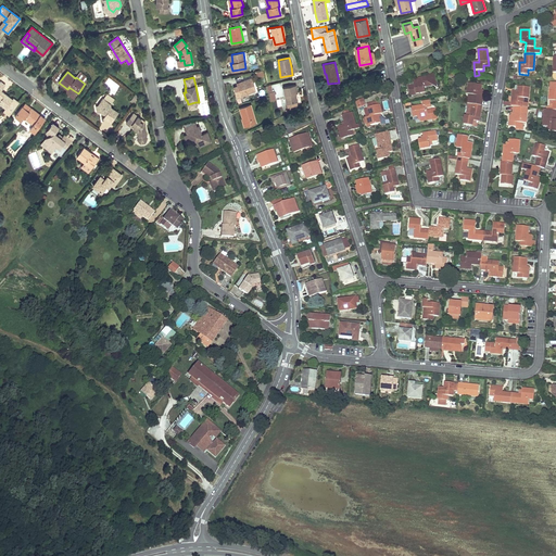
[(432,79),(431,77),(427,77),(419,79),(420,85),(415,86),(408,87),(411,96),(426,92),(425,87),(432,86),(439,89),(437,78),(432,79)]
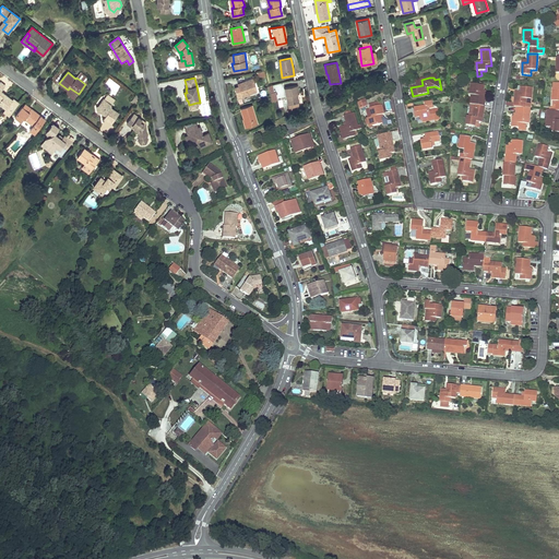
[(238,86),(235,87),(238,98),(258,92),(253,79),(245,81),(246,83),(238,85),(238,86)]
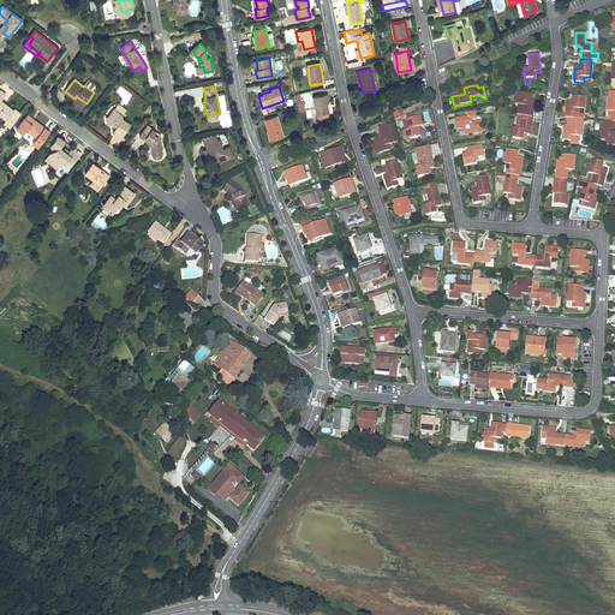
[(5,102),(1,101),(6,94),(1,90),(0,90),(0,114),(1,115),(7,119),(4,123),(6,125),(3,129),(7,132),(11,129),(22,113),(16,108),(15,109),(6,105),(6,106),(4,103),(5,102)]
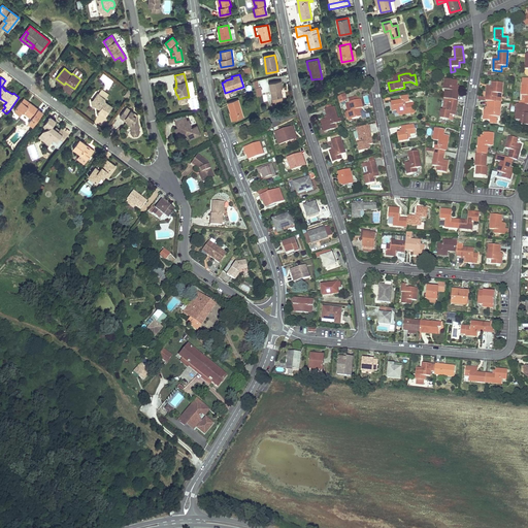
[(449,91),(447,99),(458,101),(460,86),(457,86),(455,86),(456,80),(446,79),(443,90),(446,90),(449,91)]
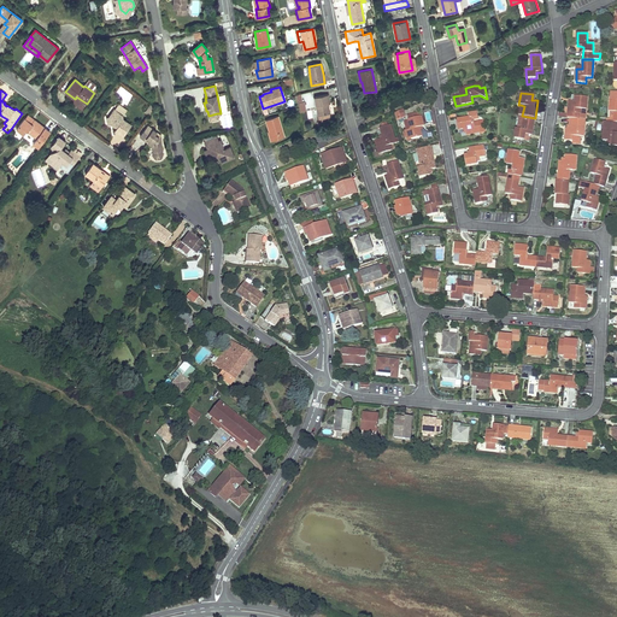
[(328,94),(315,97),(318,116),(319,116),(329,113),(330,113),(328,104),(330,104),(328,94)]
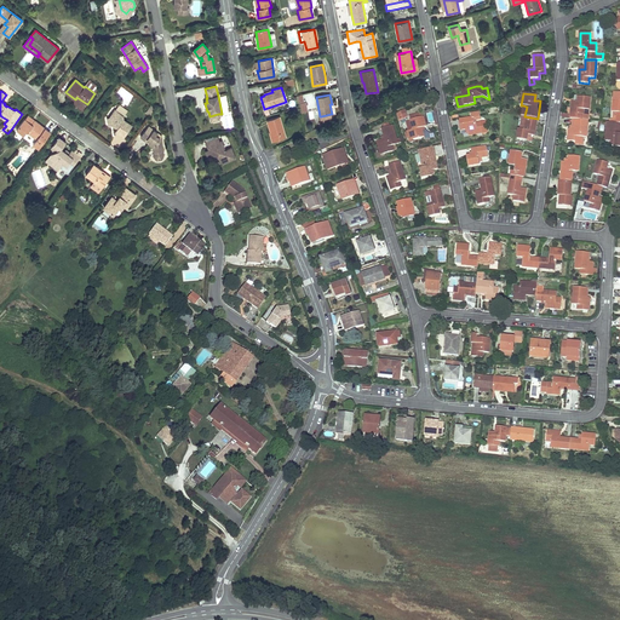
[(573,102),(570,119),(572,119),(573,119),(587,120),(589,115),(591,98),(578,97),(578,102),(575,102),(573,102)]
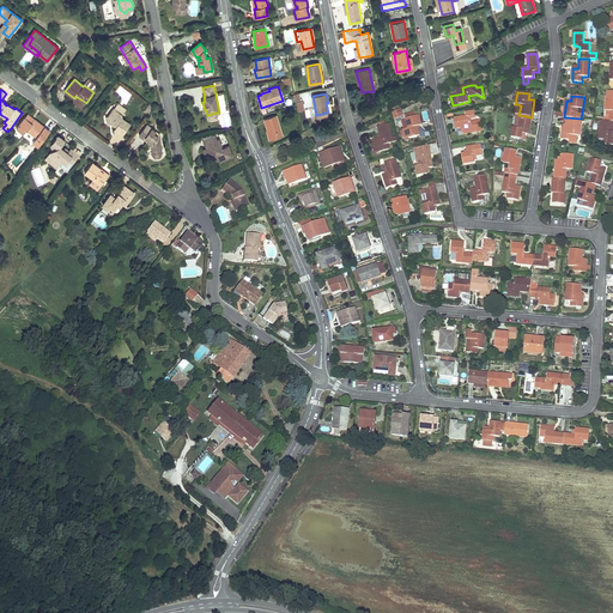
[(126,109),(119,103),(114,109),(122,115),(126,109)]
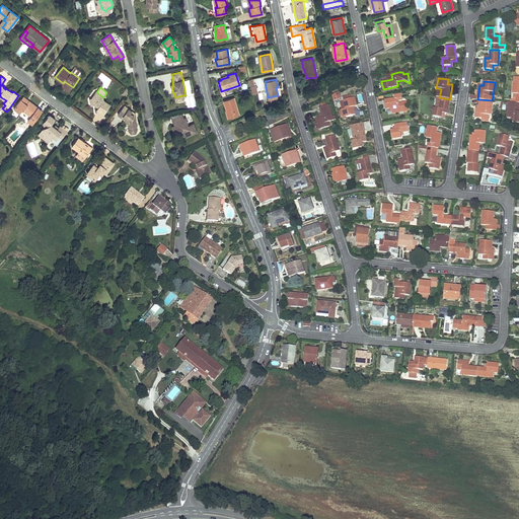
[(103,97),(96,92),(94,94),(94,97),(92,98),(90,98),(90,104),(93,104),(95,103),(98,106),(98,107),(96,108),(103,115),(110,105),(103,100),(103,97)]
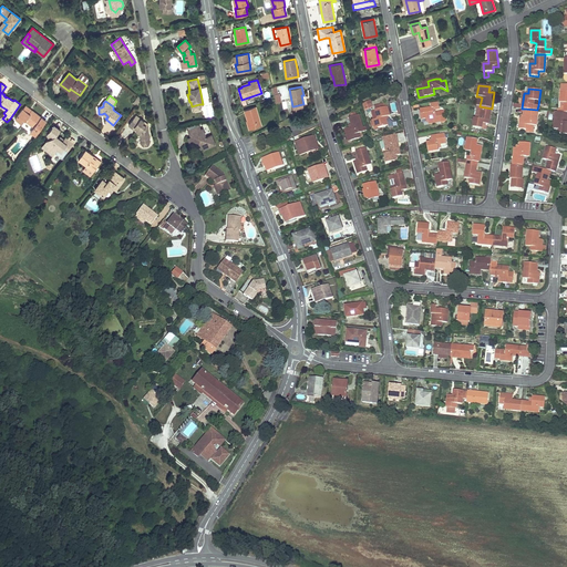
[(362,104),(364,111),(373,109),(371,101),(362,104)]
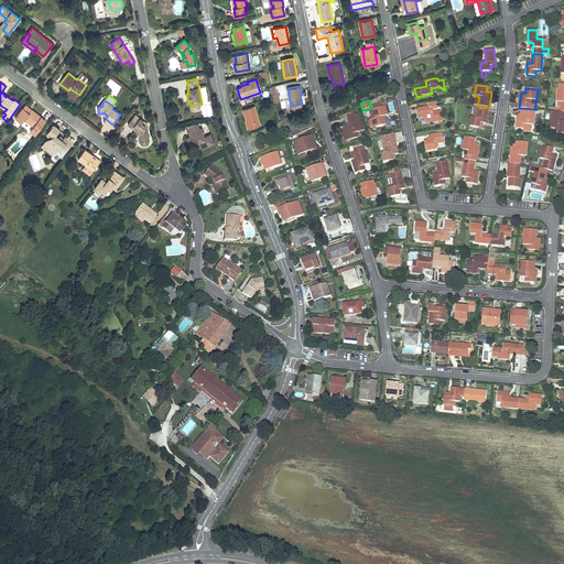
[(442,110),(433,112),(433,110),(437,109),(436,102),(429,105),(430,108),(419,109),(421,119),(424,118),(426,118),(426,121),(427,123),(444,120),(442,110)]
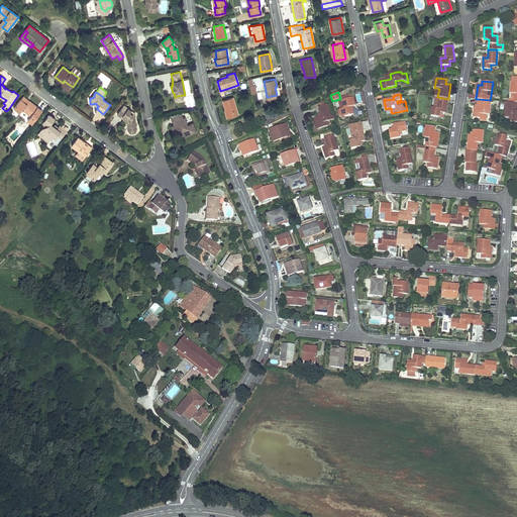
[(238,114),(233,97),(223,100),(226,110),(227,109),(230,117),(238,114)]
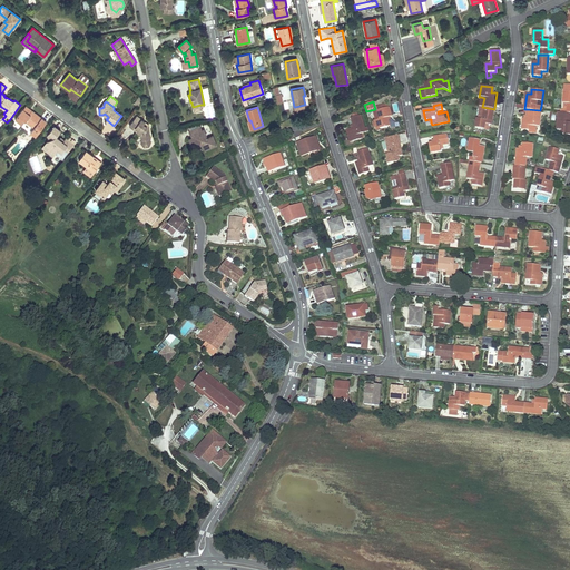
[(482,107),(480,107),(479,119),(478,119),(477,128),(485,130),(485,125),(490,125),(492,125),(494,109),(482,107)]
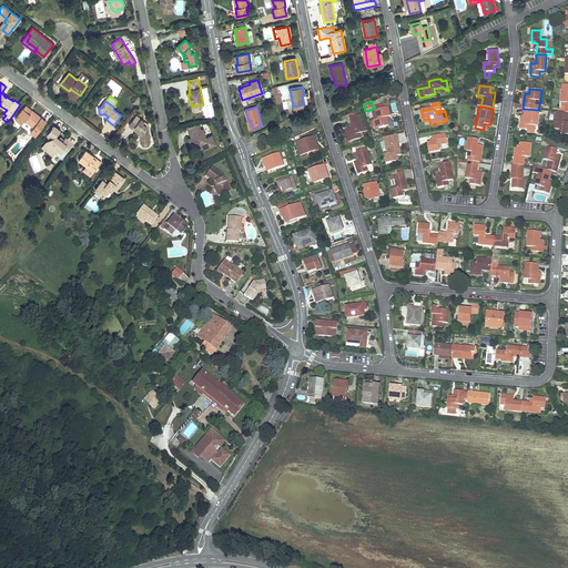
[(391,117),(388,108),(387,108),(376,111),(378,120),(376,120),(378,129),(389,127),(387,118),(388,118),(391,117)]
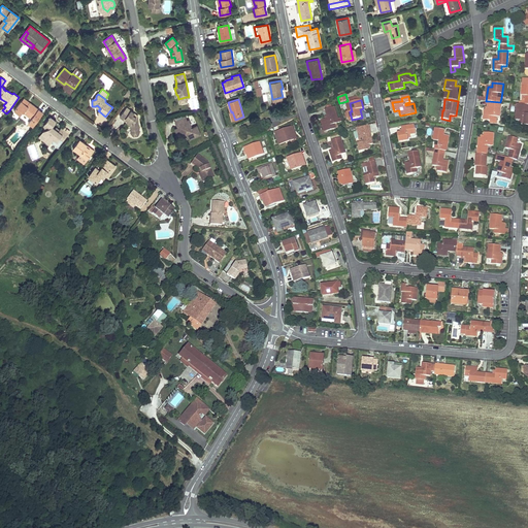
[(43,112),(29,102),(27,105),(22,101),(14,110),(20,116),(23,111),(31,119),(28,123),(33,126),(43,112)]
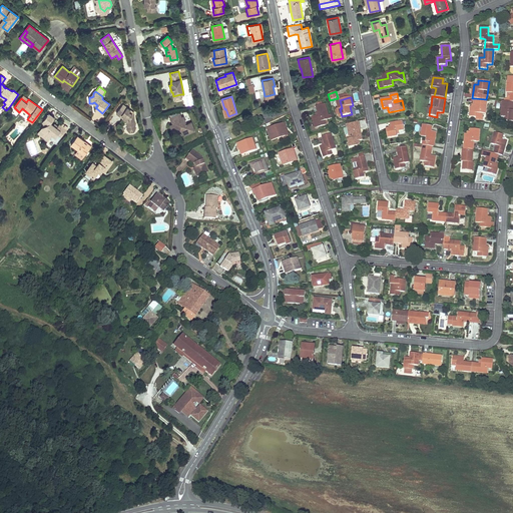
[(486,99),(474,98),(474,102),(476,103),(475,107),(472,106),(471,106),(470,117),(476,117),(480,118),(481,113),(483,113),(485,114),(486,99)]
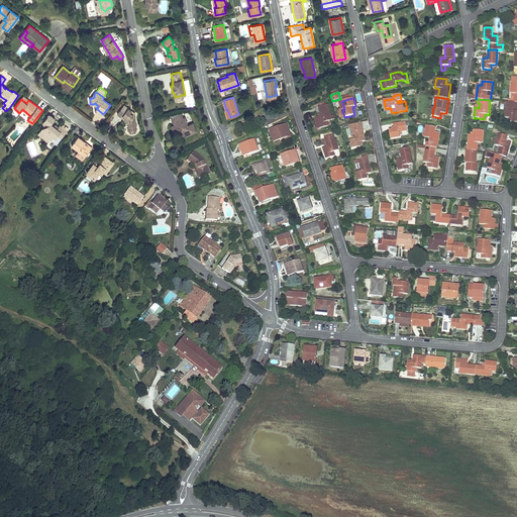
[(515,111),(515,103),(511,102),(508,102),(507,102),(505,118),(510,118),(510,122),(516,123),(516,111),(515,111)]
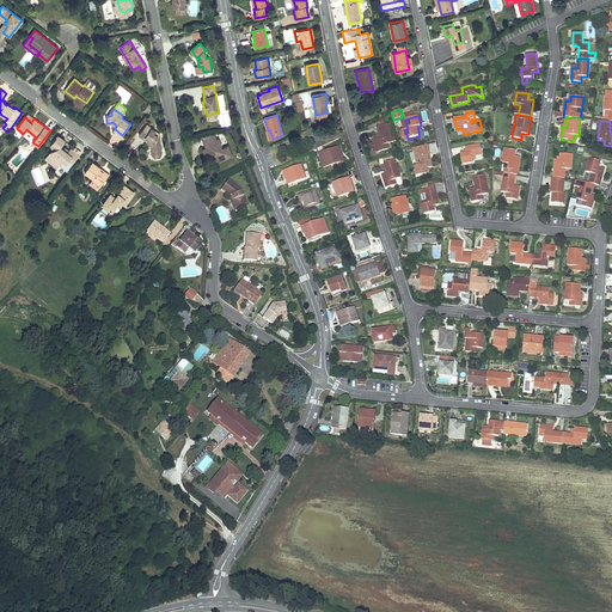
[(392,138),(387,124),(385,124),(384,122),(379,123),(380,127),(378,127),(380,135),(380,138),(378,138),(374,139),(379,152),(389,150),(387,145),(396,141),(395,136),(392,138)]
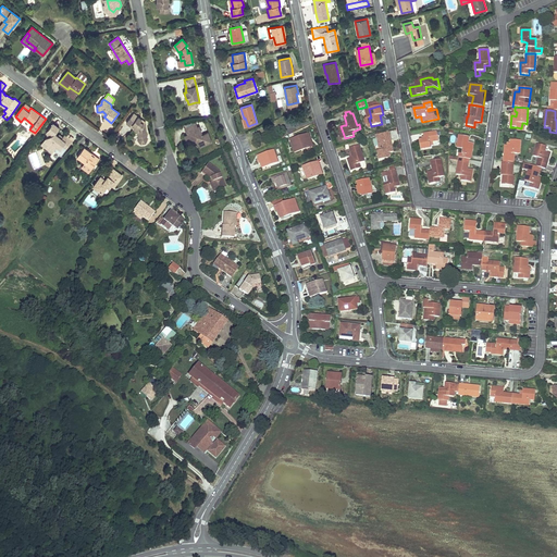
[(146,125),(140,121),(141,120),(134,113),(126,122),(131,126),(132,125),(135,127),(134,128),(137,132),(138,138),(147,137),(146,125)]
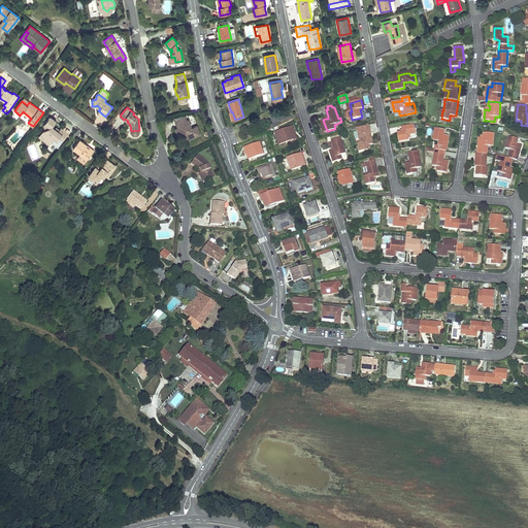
[(58,131),(55,129),(52,127),(57,121),(51,117),(45,123),(47,125),(48,128),(45,129),(42,130),(45,138),(51,141),(54,138),(57,141),(59,139),(62,142),(68,133),(61,128),(60,130),(58,131)]
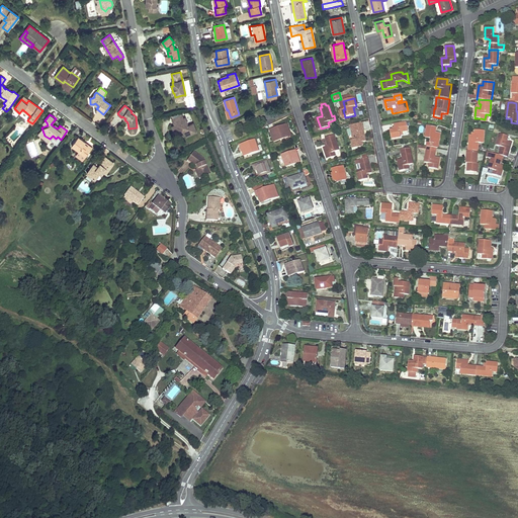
[(187,123),(185,117),(183,118),(182,115),(172,119),(174,124),(177,130),(180,131),(182,131),(183,131),(184,133),(186,137),(196,132),(193,123),(188,125),(186,124),(187,123)]
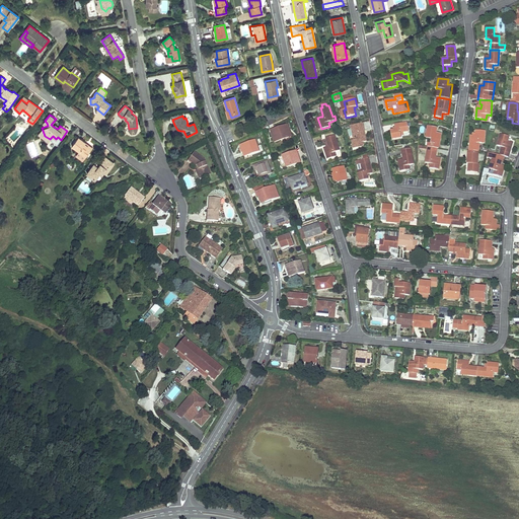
[(366,142),(364,127),(363,123),(351,126),(352,130),(356,129),(358,140),(354,141),(353,141),(354,149),(362,148),(362,145),(361,143),(363,143),(366,142)]
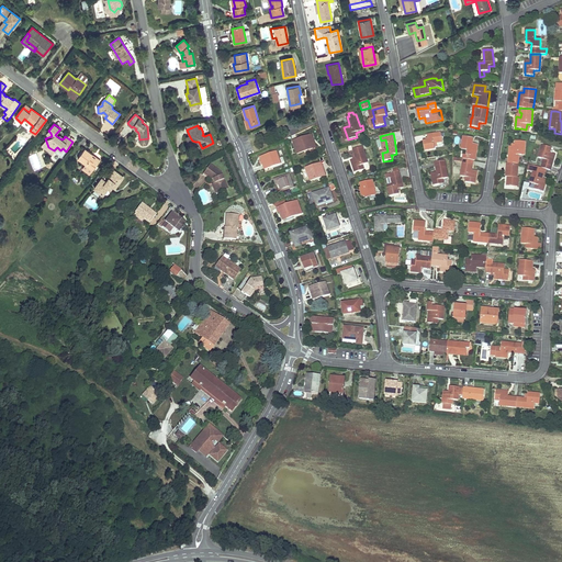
[(429,142),(424,142),(426,152),(435,149),(434,147),(434,144),(436,143),(442,142),(440,133),(428,135),(429,142)]
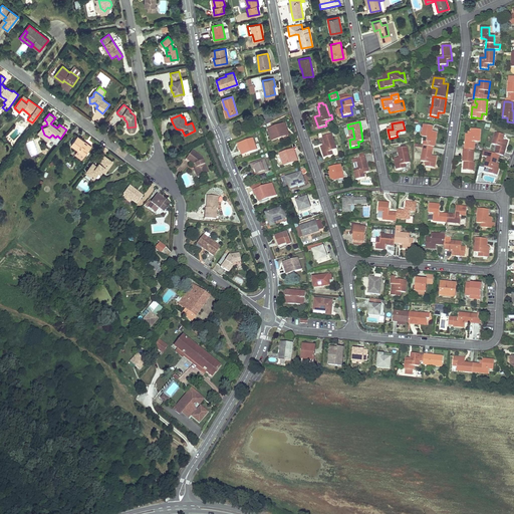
[(179,130),(176,129),(173,123),(170,124),(173,132),(179,134),(183,132),(182,130),(181,130),(179,130)]
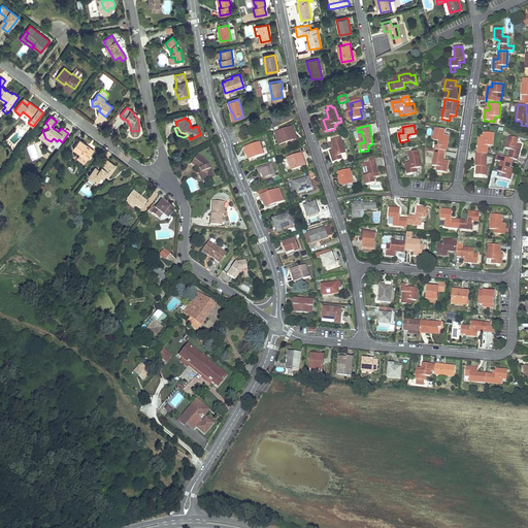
[(275,133),(279,145),(294,140),(292,132),(294,131),(293,127),(275,133)]
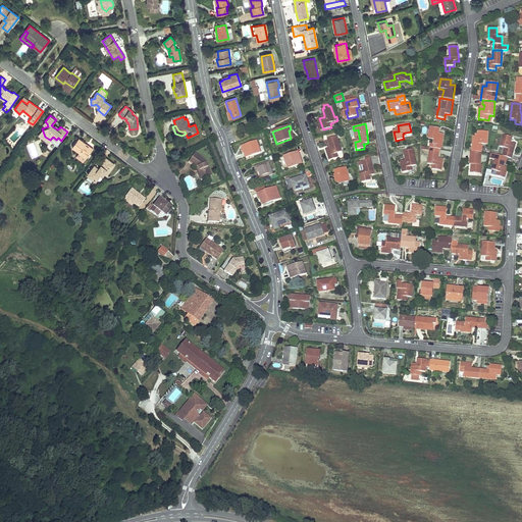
[(444,135),(438,134),(439,128),(430,126),(428,140),(433,140),(433,144),(431,144),(430,148),(431,148),(439,149),(441,150),(444,135)]
